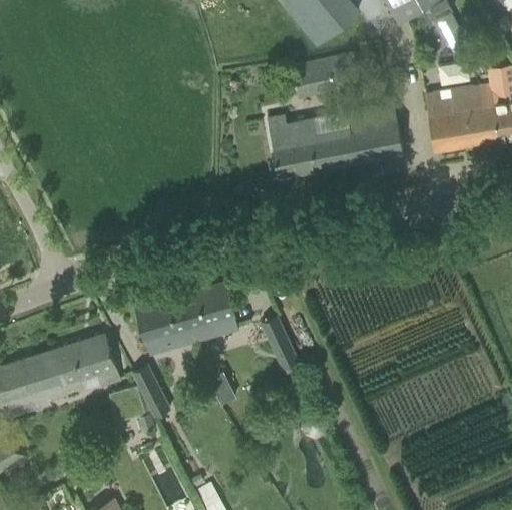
[(275,0),(317,48),(359,12),(348,0),(275,0)]
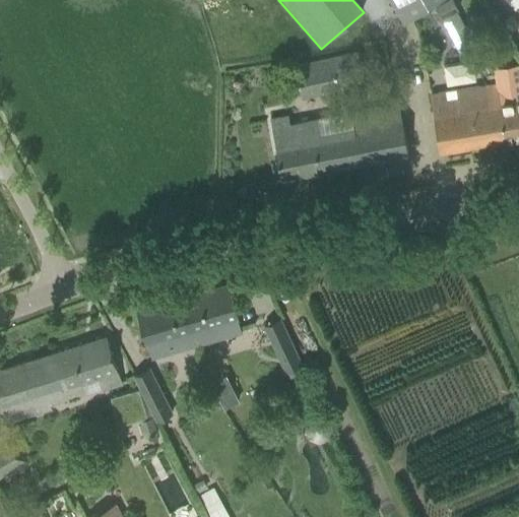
[(446,0),(388,0),(404,25),(446,0)]
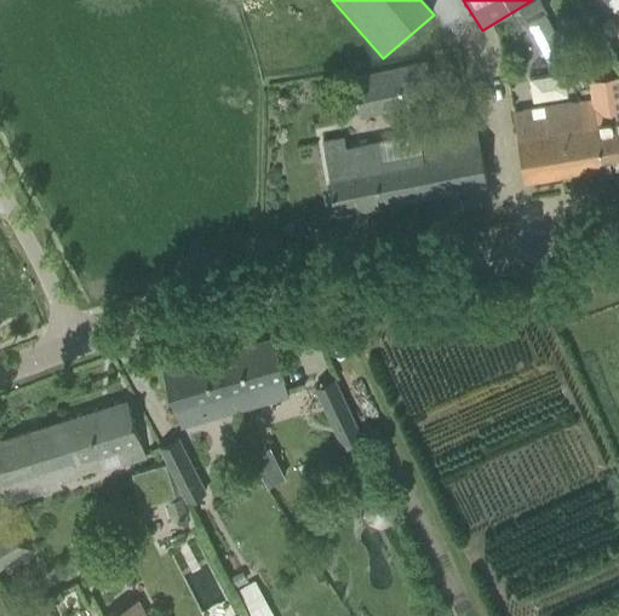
[(548,15),(540,0),(538,0),(520,11),(527,24),(548,15)]
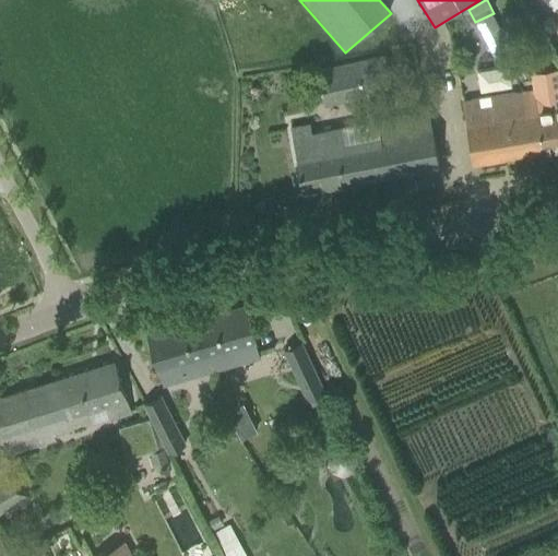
[(318,72),(325,107),(393,91),(386,57),(318,72)]
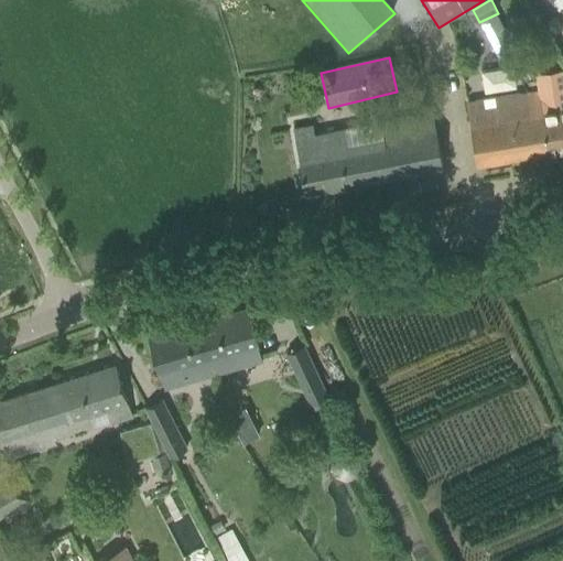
[(517,89),(513,67),(482,73),(485,94),(517,89)]
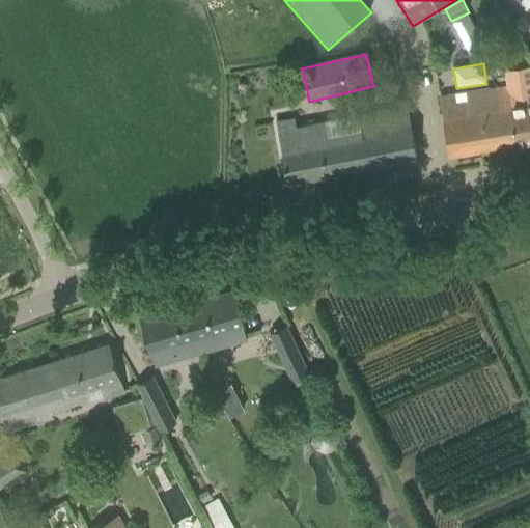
[(446,137),(449,157),(529,143),(529,84),(440,101),(446,137)]
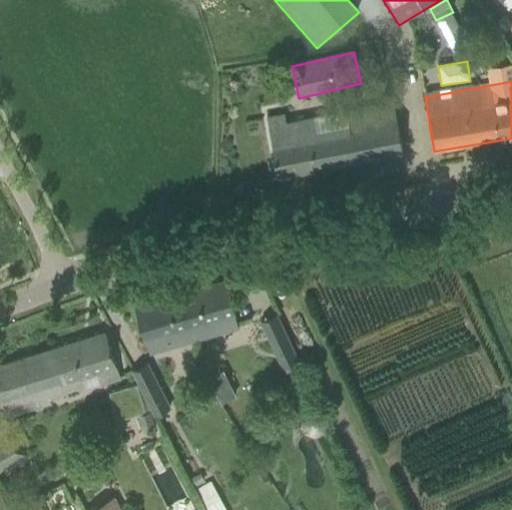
[(284,116),(268,120),(275,159),(279,178),(404,154),(400,134),(394,104),(332,116),(286,125),(284,116)]
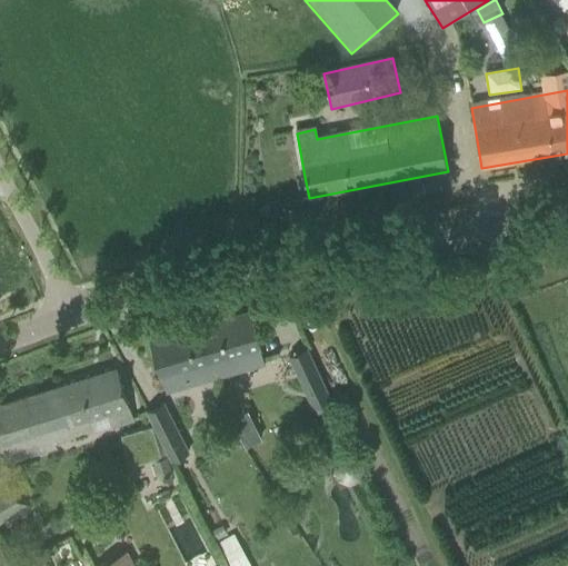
[(161,380),(166,395),(265,367),(260,351),(261,351),(251,313),(149,341),(160,380),(161,380)]
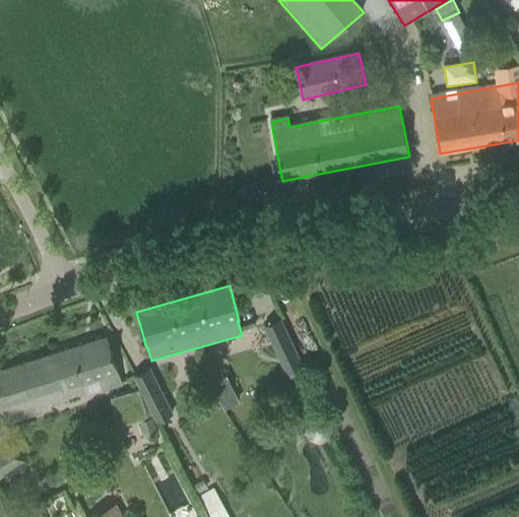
[(264,327),(273,346),(288,339),(279,321),(264,327)]
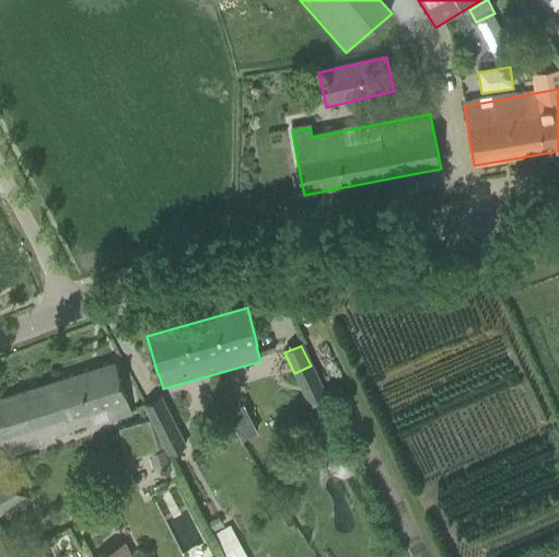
[(0,401),(0,442),(4,459),(55,442),(53,438),(67,433),(68,437),(131,416),(115,364),(0,401)]
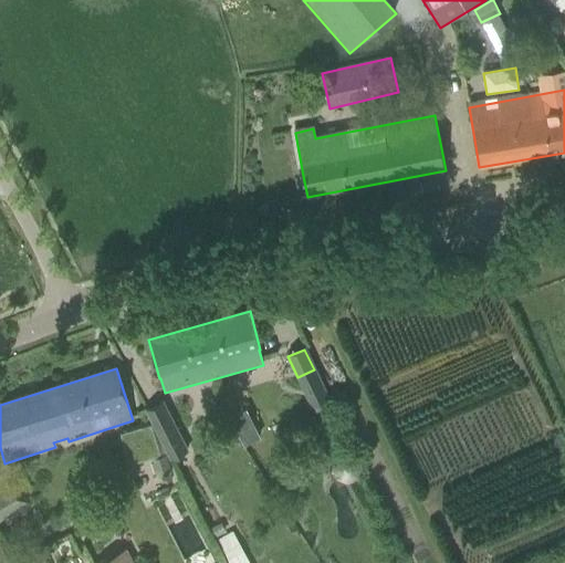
[(314,369),(297,377),(312,407),(327,400),(314,369)]
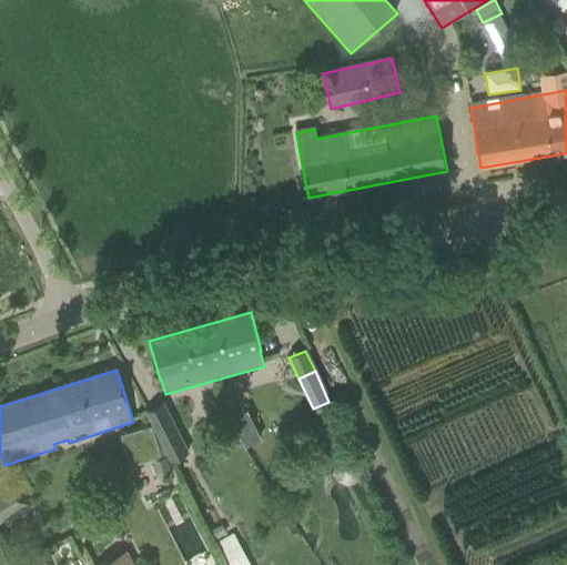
[(190,453),(164,404),(145,414),(171,463),(190,453)]
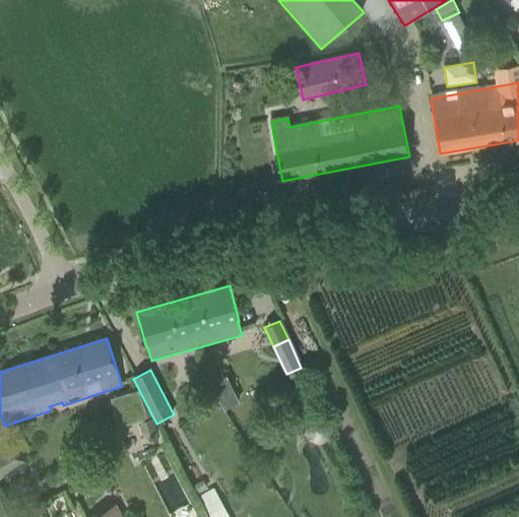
[(233,389),(218,396),(224,409),(239,402),(233,389)]
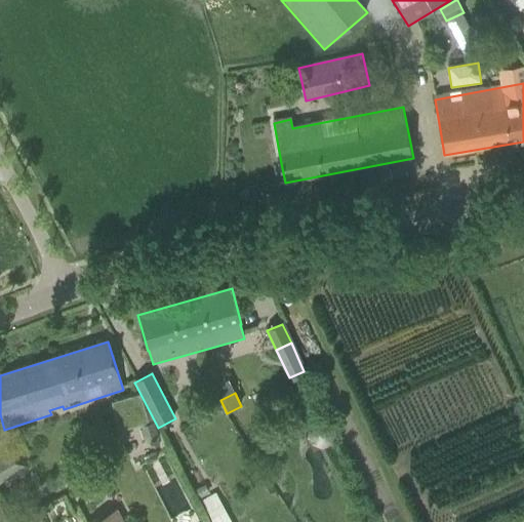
[(140,397),(122,402),(130,429),(149,424),(140,397)]
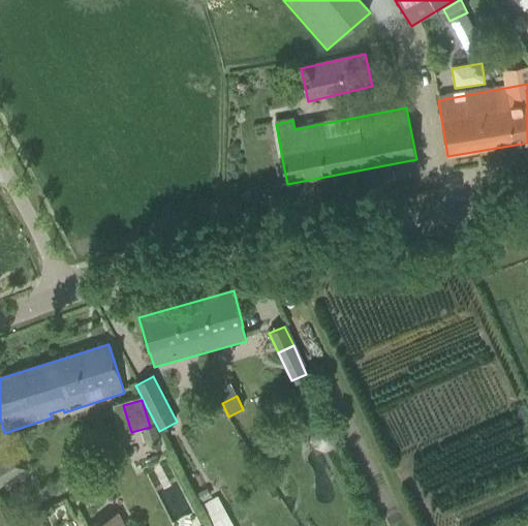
[(155,428),(144,431),(148,447),(150,446),(153,455),(160,453),(158,444),(160,444),(155,428)]
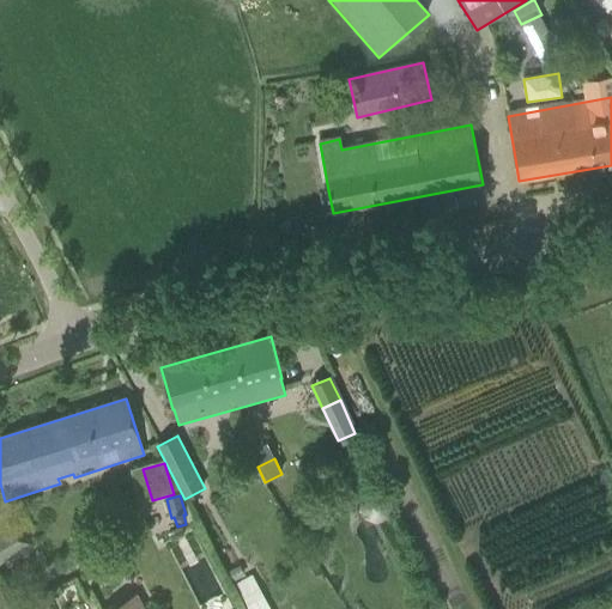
[(0,566),(28,553),(14,525),(0,533),(0,566)]
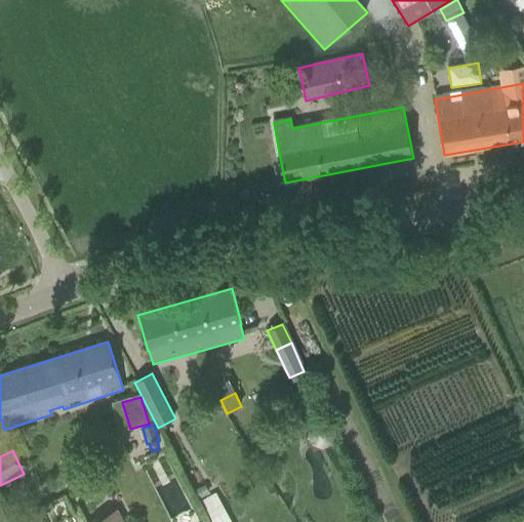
[(216,494),(202,503),(212,520),(226,512),(216,494)]
